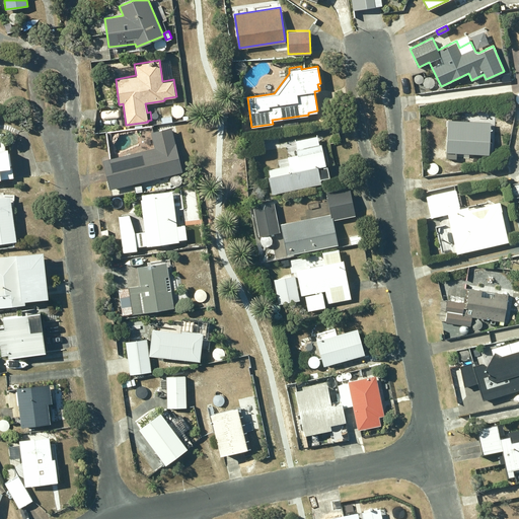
[(449,120),(446,151),(463,153),(463,156),(469,157),(469,152),(493,154),(495,126),(491,126),(491,123),(449,120)]
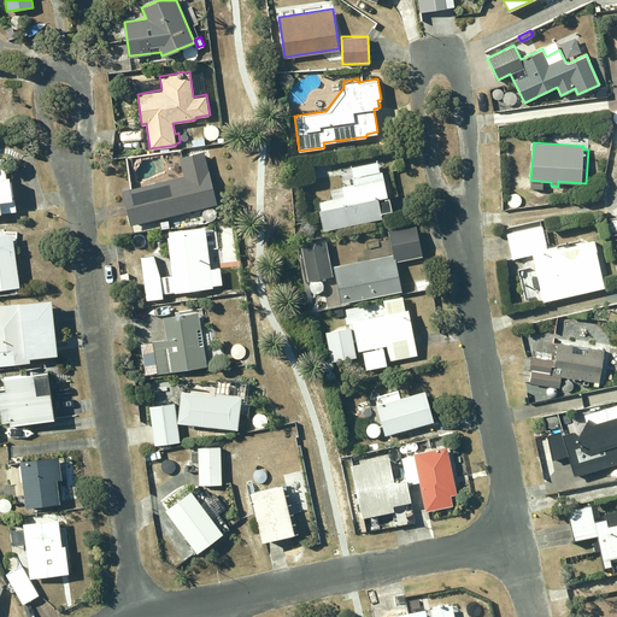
[(184,175),(122,191),(131,224),(216,203),(203,150),(180,156),(184,175)]
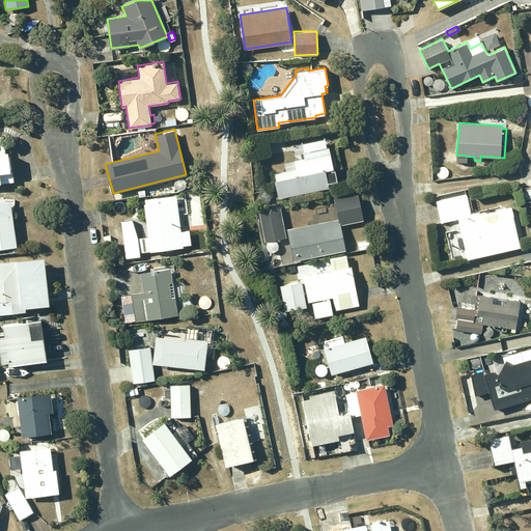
[(0,183),(14,180),(9,151),(3,152),(1,137),(0,136),(0,183)]
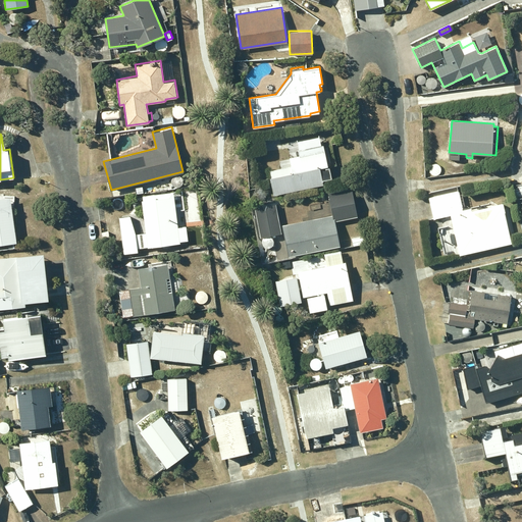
[(280,164),(281,167),(269,170),(271,177),(270,177),(273,195),(323,184),(322,179),(331,177),(324,144),(321,145),(319,136),(297,141),(299,154),(289,156),(290,158),(279,160),(279,164),(280,164)]
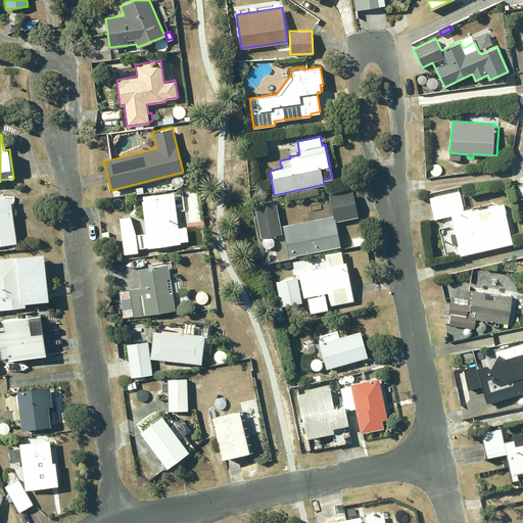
[(171,182),(150,184),(151,190),(172,188),(171,182)]
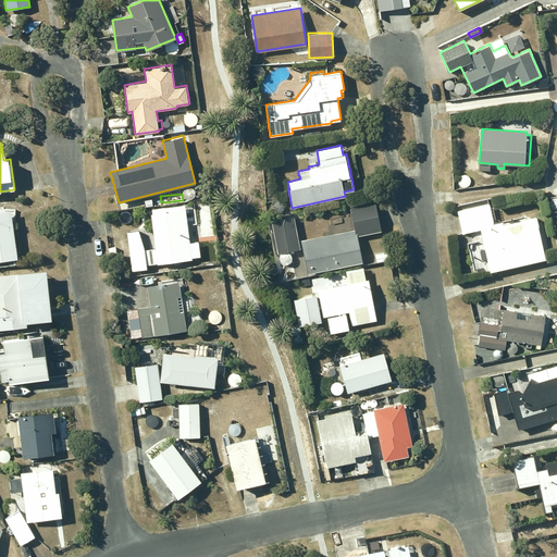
[(281,200),(270,202),(271,212),(283,210),(281,200)]
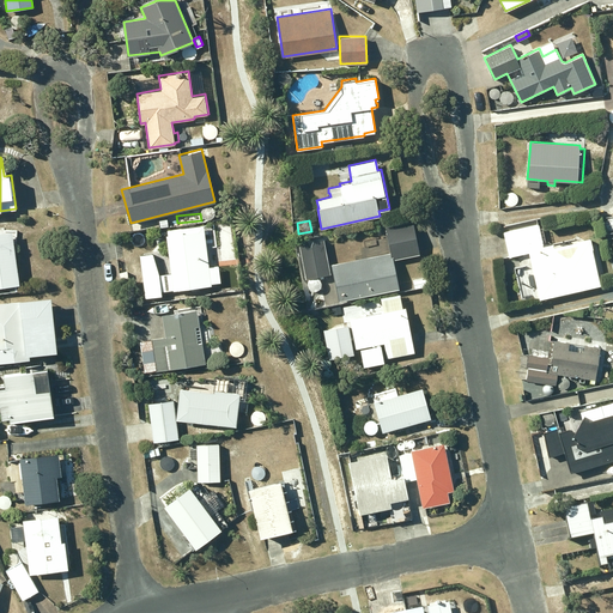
[(413,220),(386,226),(390,252),(332,263),(339,301),(399,289),(394,259),(419,254),(413,220)]
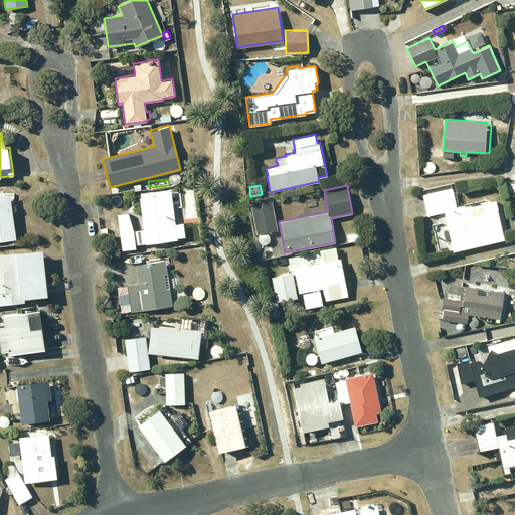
[(453,188),(422,194),(427,215),(445,211),(454,250),(505,239),(496,200),(466,207),(465,202),(457,204),(453,188)]
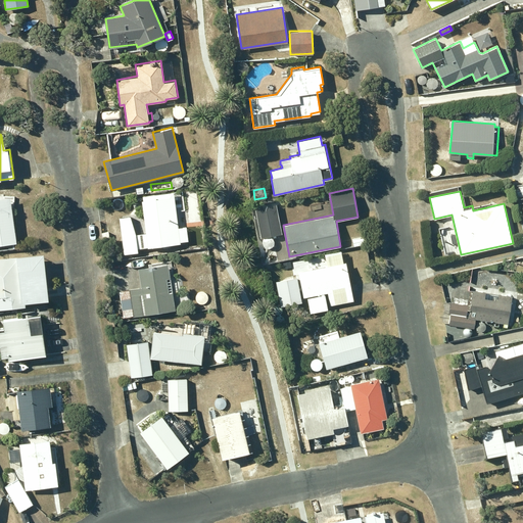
[(138,248),(180,243),(180,241),(188,240),(186,227),(178,228),(174,192),(141,196),(146,233),(133,234),(131,216),(120,217),(124,253),(138,251),(138,248)]
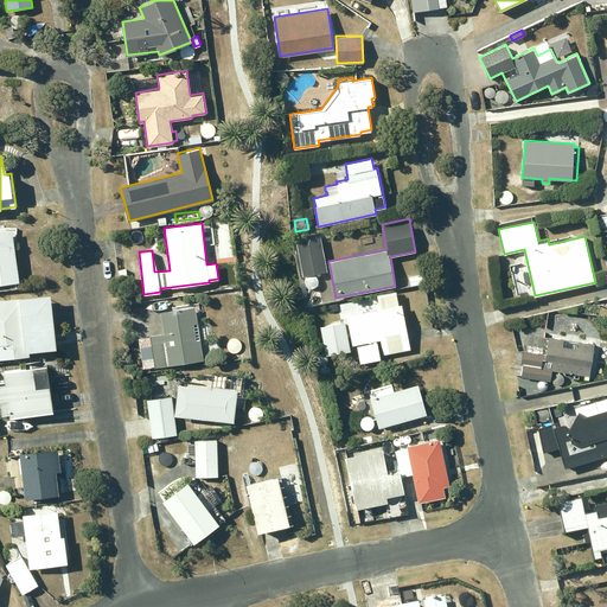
[(0,283),(19,281),(12,229),(0,230),(0,283)]
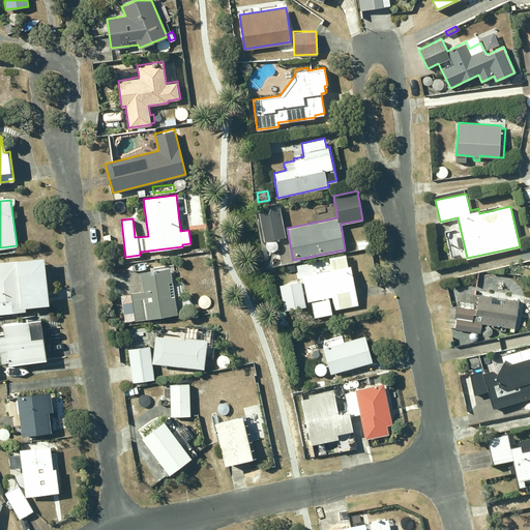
[(259,210),(264,240),(285,236),(280,207),(259,210)]
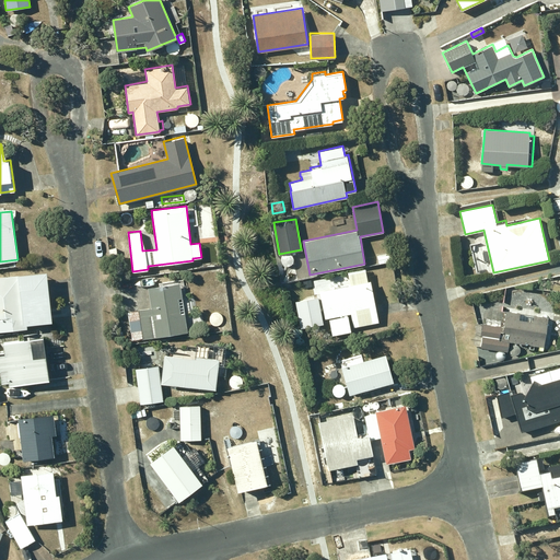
[(391,253),(377,255),(378,263),(393,260),(391,253)]
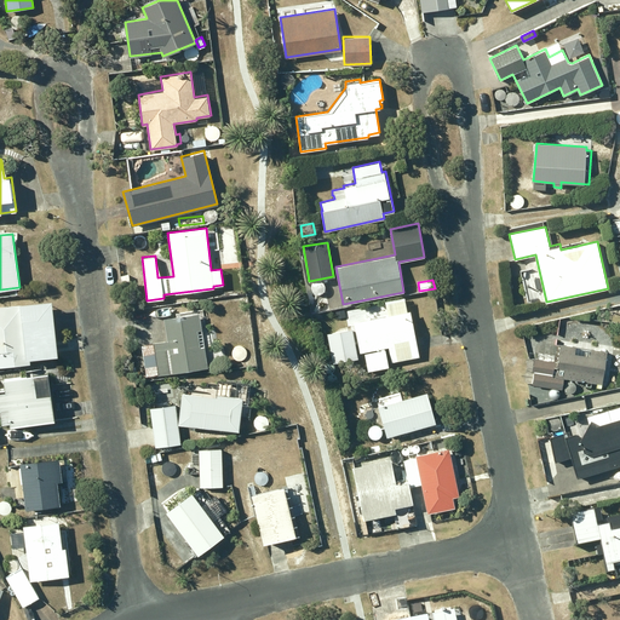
[(29,359),(57,356),(52,302),(0,306),(0,366),(30,363),(29,359)]
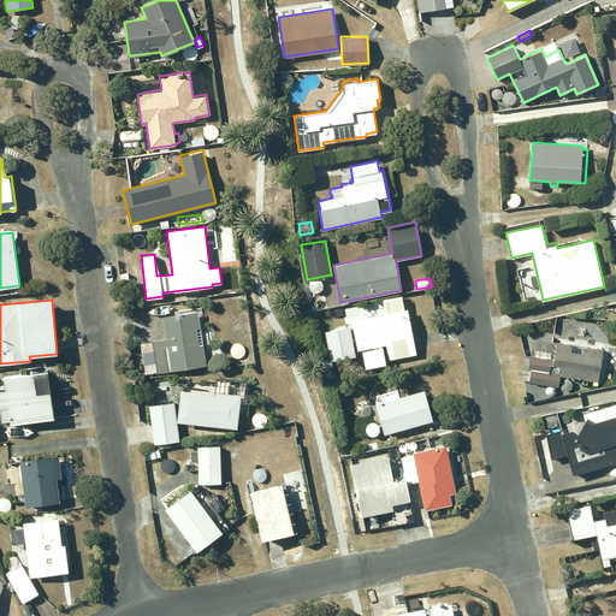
[(383,307),(384,313),(353,319),(359,349),(386,343),(389,353),(415,348),(406,302),(383,307)]
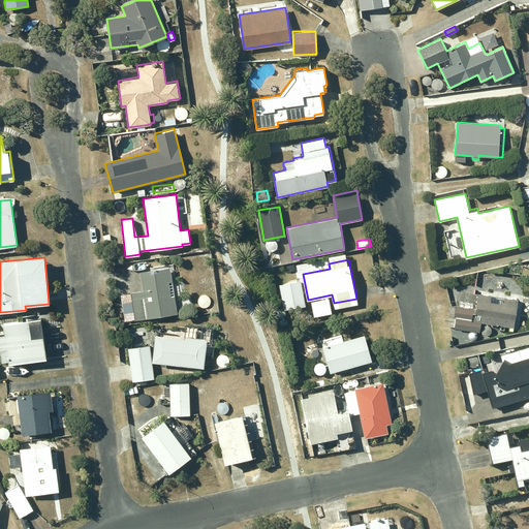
[(143,290),(120,294),(124,320),(177,313),(169,267),(139,272),(143,290)]
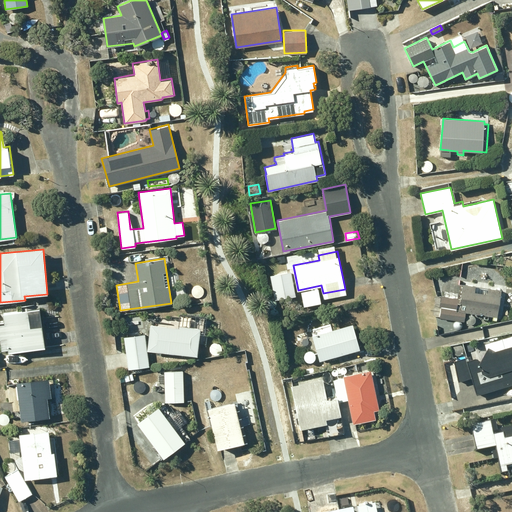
[(286,269),(270,273),(275,299),(296,295),(291,271),(287,272),(286,269)]
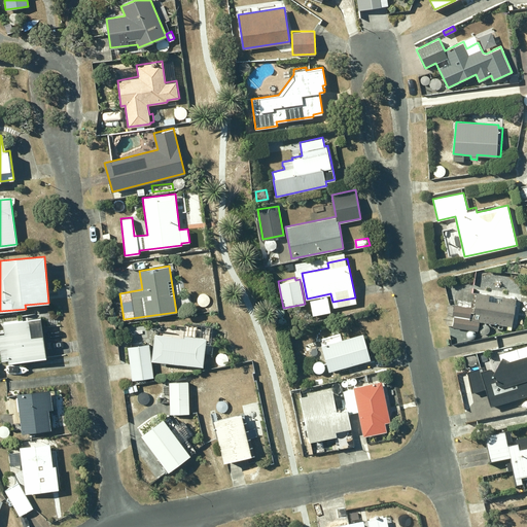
[(512,325),(516,299),(502,296),(502,299),(489,296),(489,293),(477,291),(475,308),(454,305),(453,315),(454,315),(452,326),(478,330),(479,320),(512,325)]
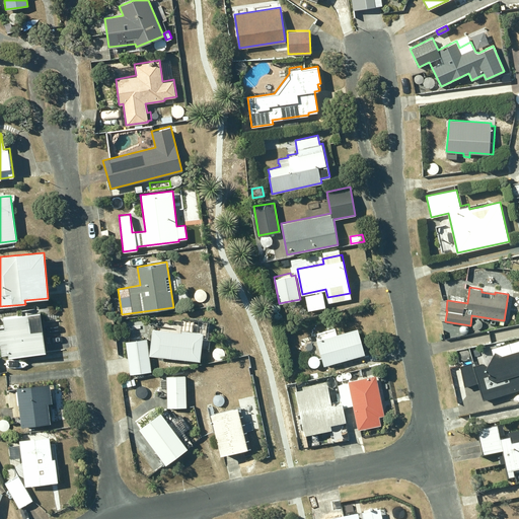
[(21,311),(22,314),(2,317),(4,328),(0,328),(0,346),(1,350),(7,349),(9,357),(46,352),(41,321),(59,319),(58,313),(49,314),(48,308),(21,311)]
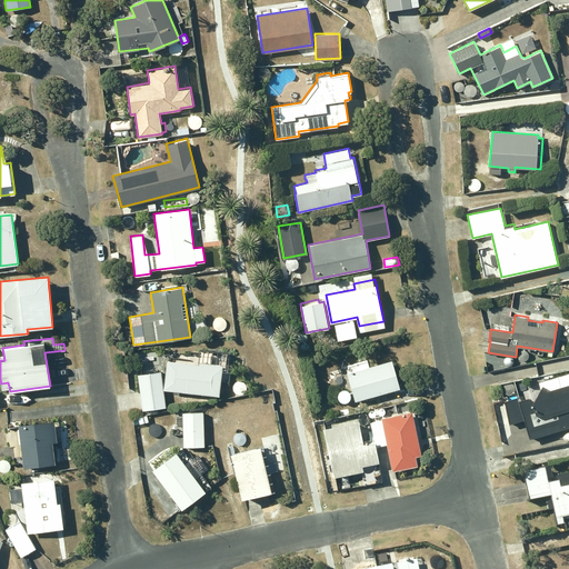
[(165,389),(219,395),(222,363),(200,361),(200,362),(167,359),(165,389)]
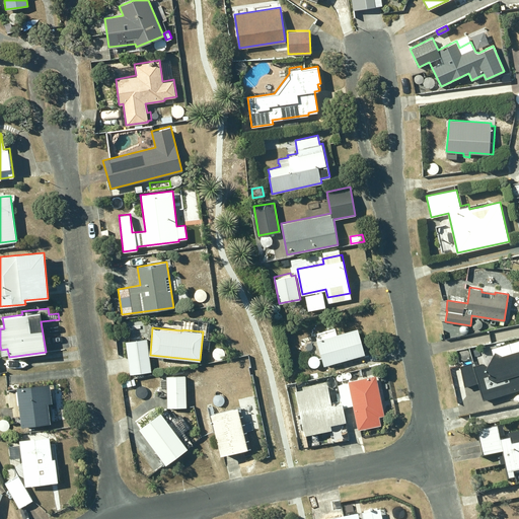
[(344,360),(365,354),(358,327),(316,340),(323,365),(339,361),(340,363),(344,361),(344,360)]
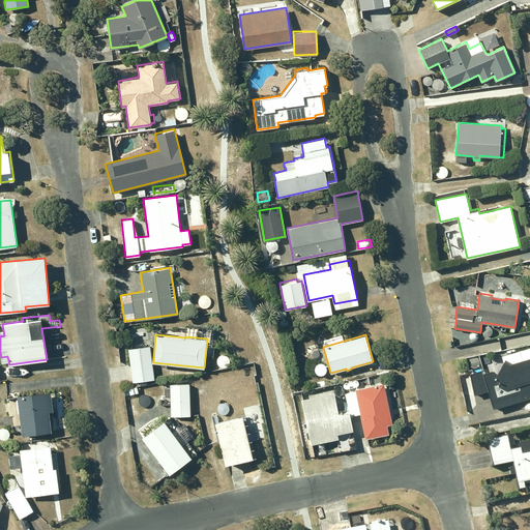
[(150,345),(128,348),(133,382),(154,380),(150,345)]
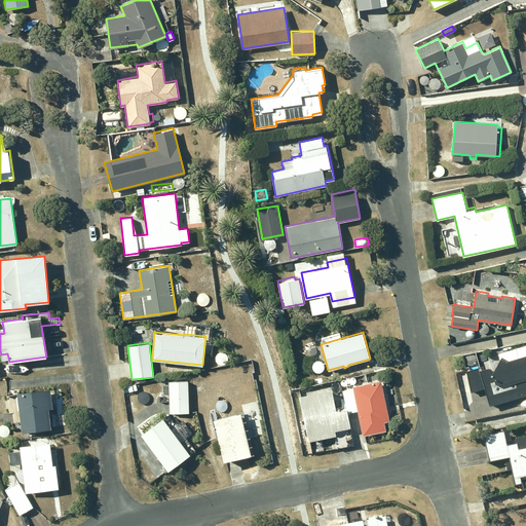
[(502,355),(494,371),(488,367),(484,368),(483,365),(465,371),(472,390),(485,387),(490,405),(525,393),(525,353),(509,360),(502,355)]
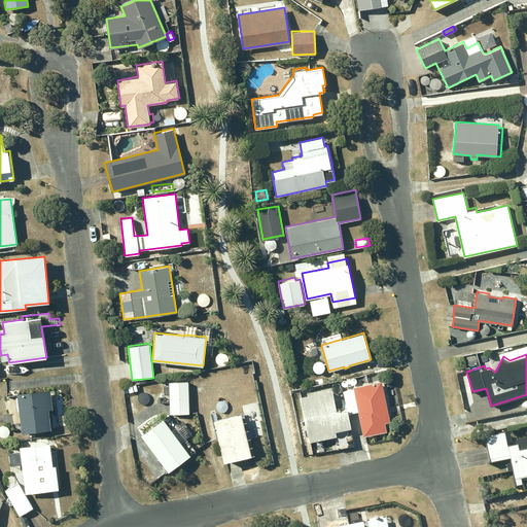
[(346,371),(338,373),(340,379),(347,377),(346,371)]
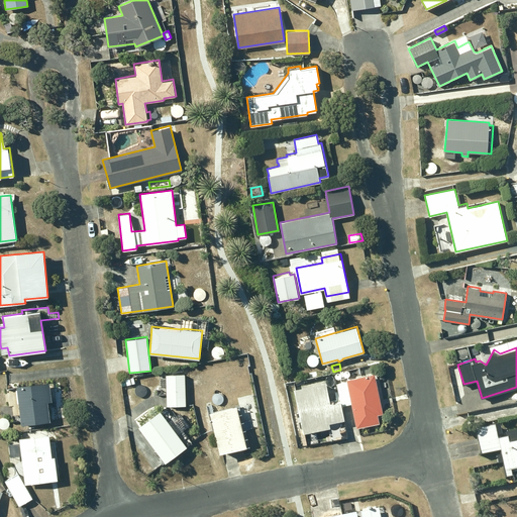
[(378,373),(345,379),(346,381),(337,383),(341,401),(342,405),(351,403),(356,428),(379,423),(378,415),(383,414),(380,397),(383,396),(378,373)]
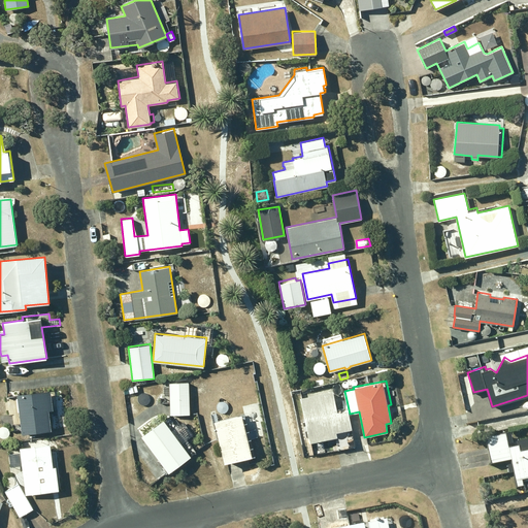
[(169,383),(170,414),(189,414),(189,383),(169,383)]
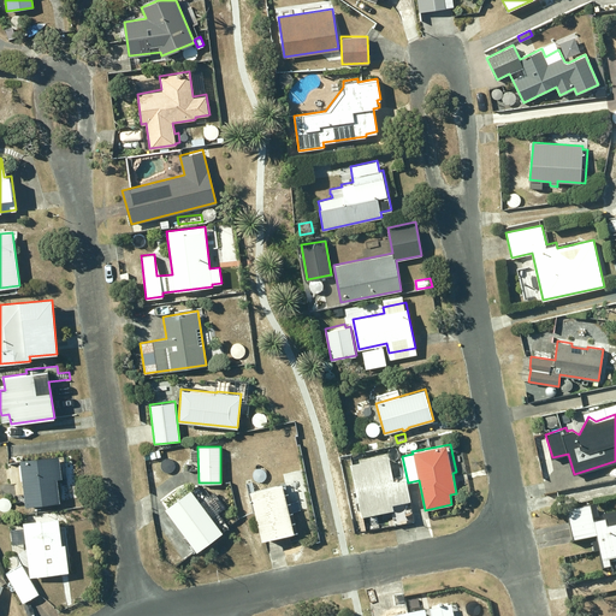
[(60,502),(58,479),(65,478),(63,455),(19,460),(21,463),(17,465),(18,480),(22,480),(25,507),(60,502)]
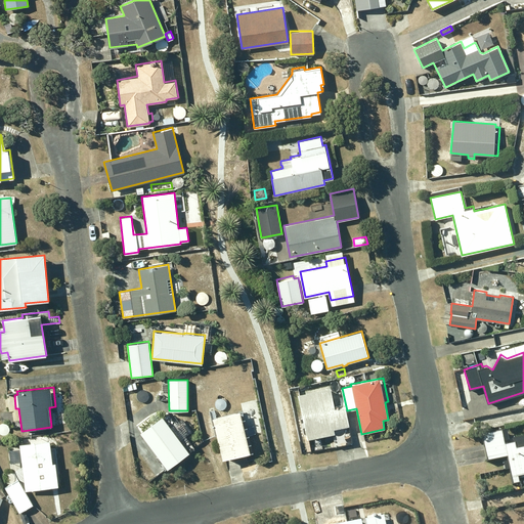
[(303,422),(301,422),(302,427),(305,426),(307,439),(335,433),(334,428),(349,425),(347,410),(346,406),(335,408),(331,387),(298,393),(303,422)]
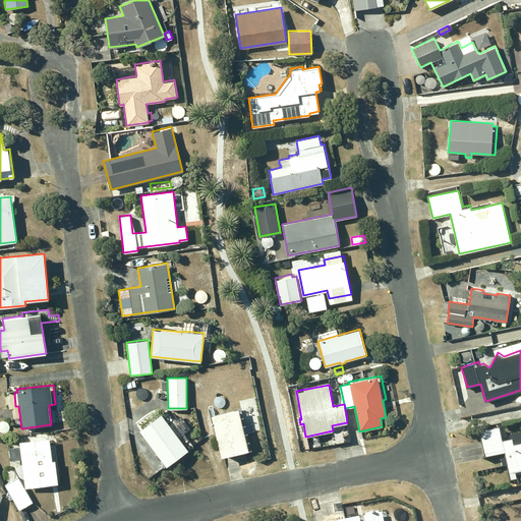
[(250,450),(246,432),(253,430),(251,423),(244,424),(240,408),(215,414),(213,407),(208,408),(210,416),(212,416),(221,456),(250,450)]
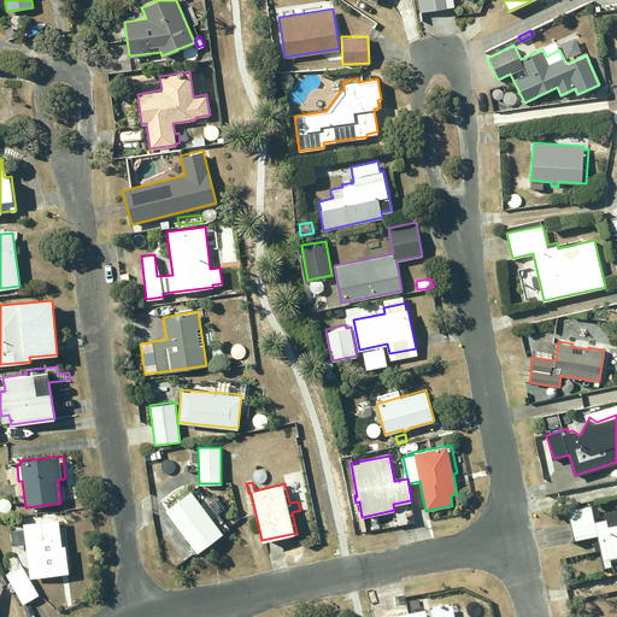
[(168,509),(166,510),(197,552),(223,533),(200,503),(206,498),(198,487),(182,498),(177,491),(162,501),(168,509)]
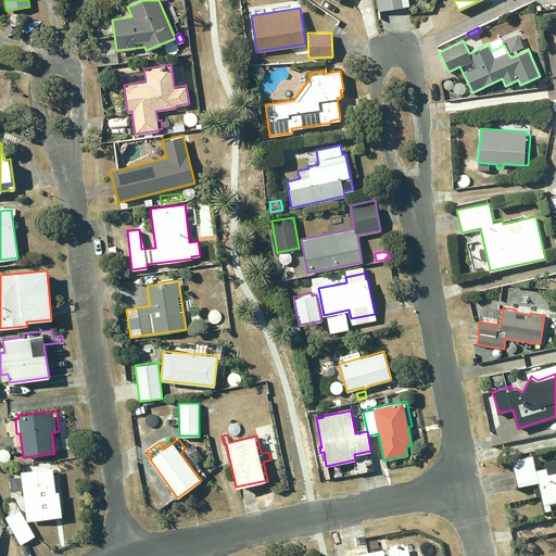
[(539,456),(513,460),(517,489),(539,484),(540,489),(534,490),(536,498),(542,497),(544,514),(551,512),(550,505),(555,504),(555,460),(543,464),(544,470),(535,472),(534,467),(541,466),(539,456)]
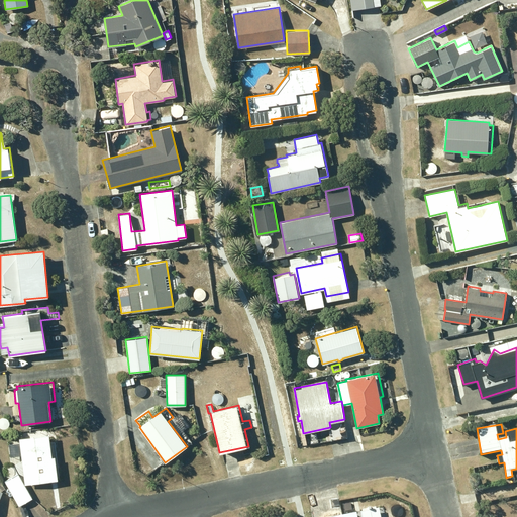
[(19,438),(25,484),(58,480),(55,456),(52,457),(48,434),(19,438)]
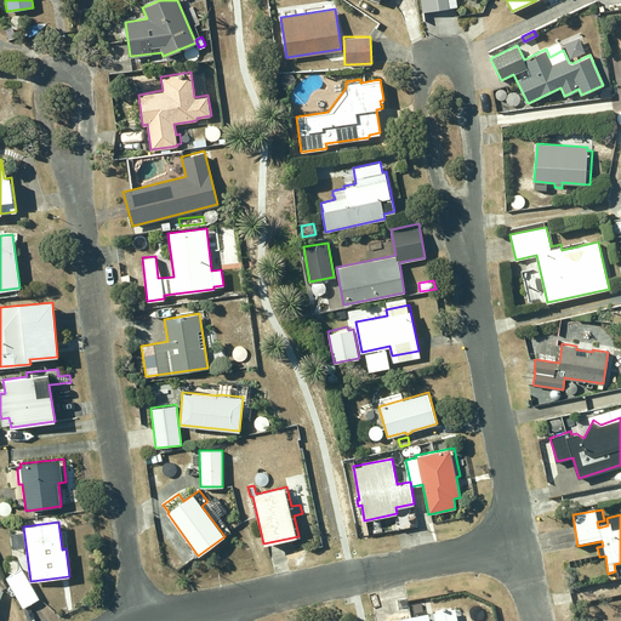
[(6,577),(22,608),(39,598),(22,569),(6,577)]
